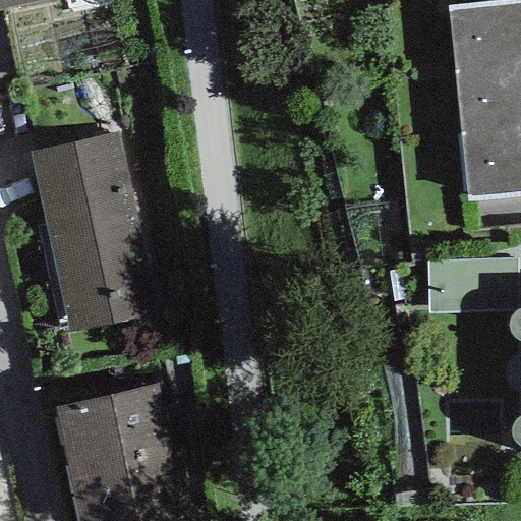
[(0,0),(0,9),(44,0),(0,0)]
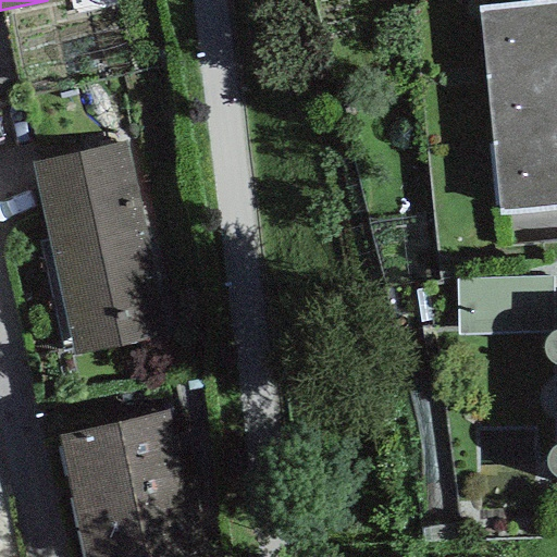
[(484,61),(556,53),(556,0),(541,0),(479,7),(484,61)]
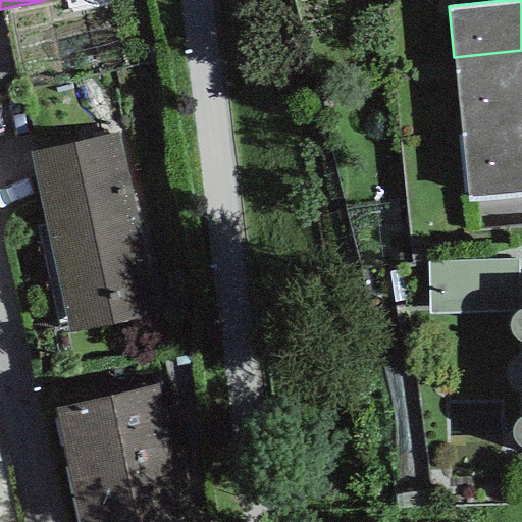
[(521,50),(454,57),(460,120),(521,114),(521,50)]
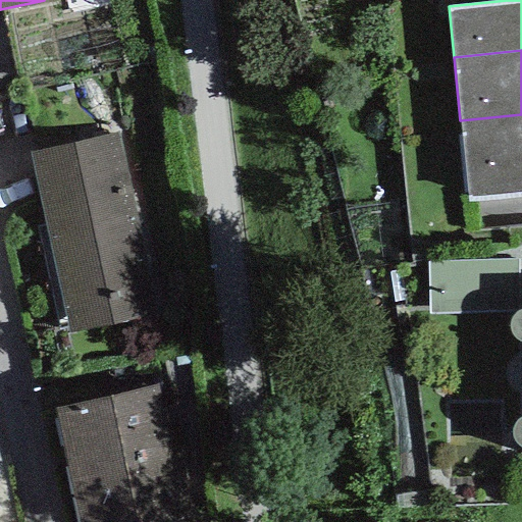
[(521,114),(460,120),(468,198),(521,192),(521,114)]
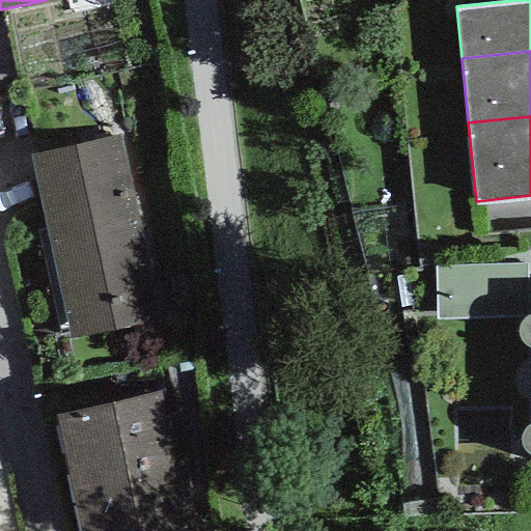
[(119,134),(29,154),(68,337),(159,317),(119,134)]
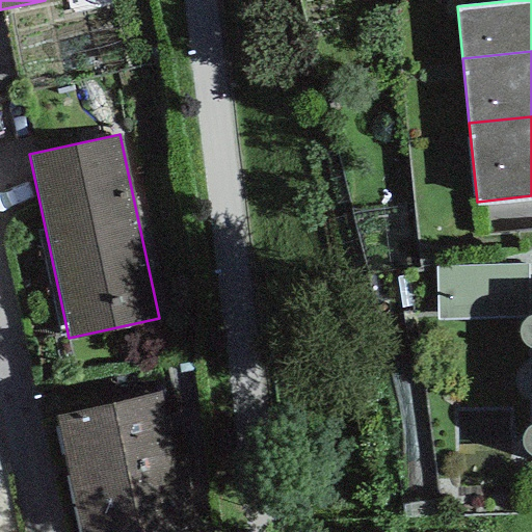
[(531,231),(439,230),(437,286),(531,287),(531,231)]
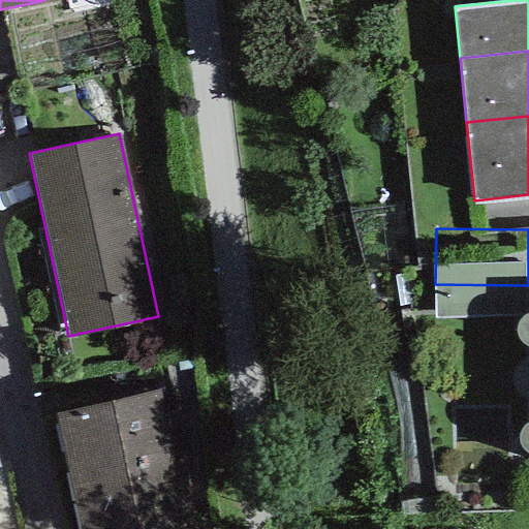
[(159,389),(54,411),(80,528),(162,528),(195,522),(181,457),(174,459),(159,389)]
